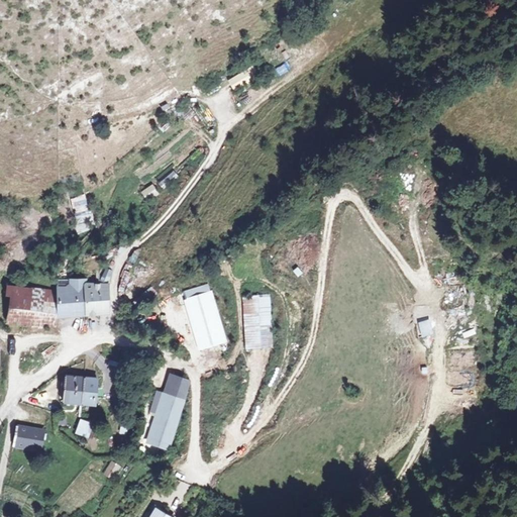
[(157,181),(162,189),(179,179),(175,171),(157,181)]
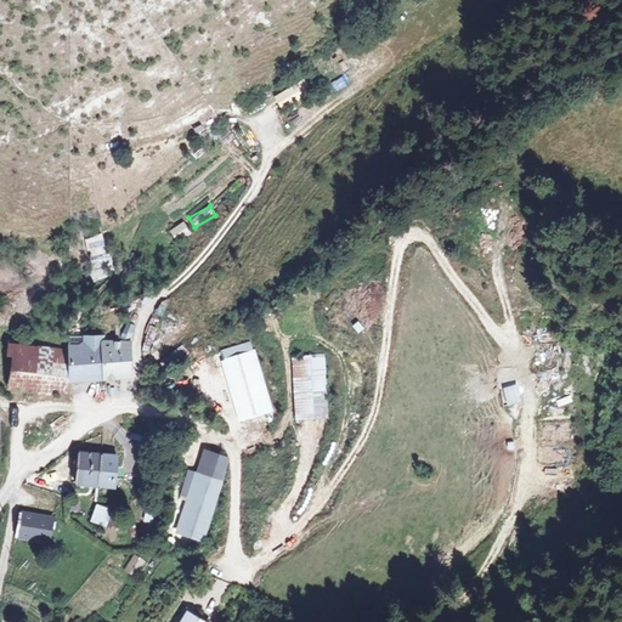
[(185,222),(169,230),(175,241),(191,233),(185,222)]
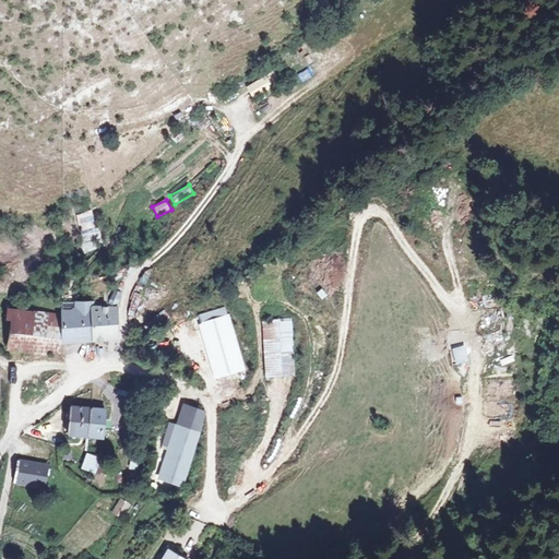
[(76,214),(82,236),(96,233),(91,211),(76,214)]
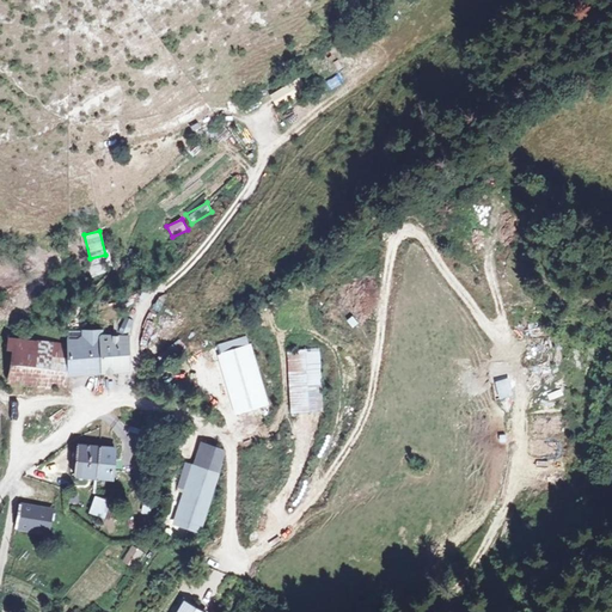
[(40,384),(46,341),(35,341),(36,331),(22,331),(19,349),(25,350),(22,383),(40,384)]
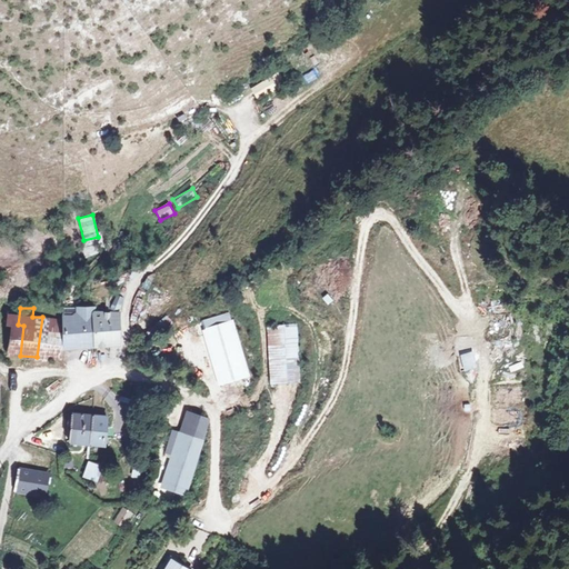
[(76,319),(75,345),(129,345),(130,313),(107,312),(107,310),(90,308),(89,318),(76,317),(76,319)]
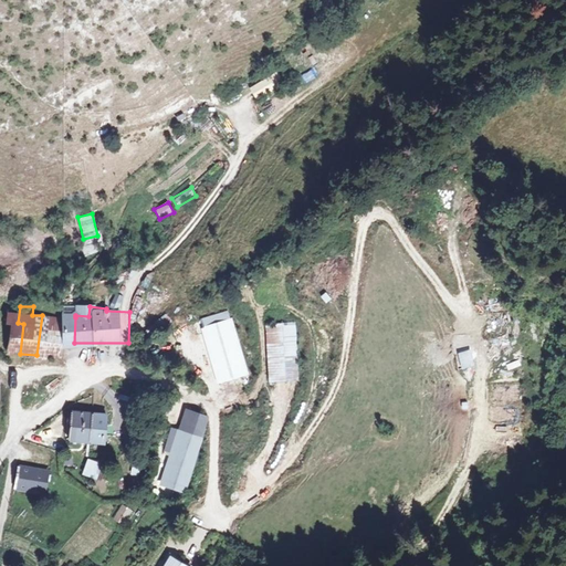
[(226,312),(197,321),(200,328),(228,321),(226,312)]
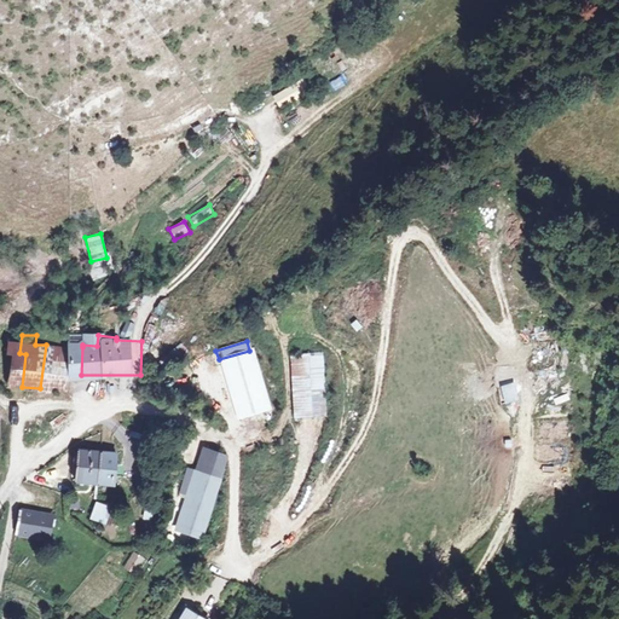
[(81,392),(81,375),(82,347),(46,345),(40,388),(81,392)]
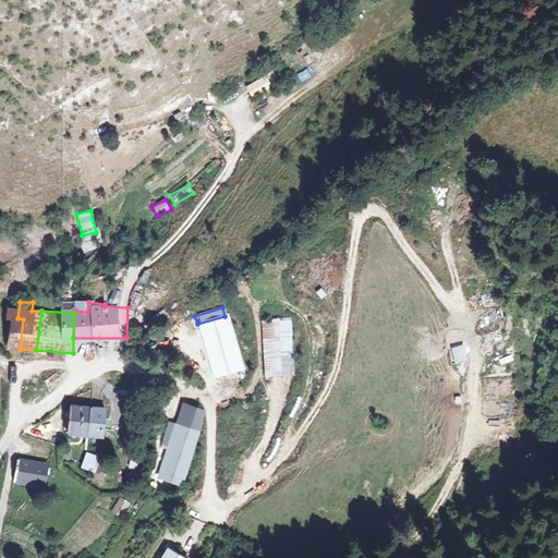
[(225,316),(197,324),(214,376),(241,367),(225,316)]
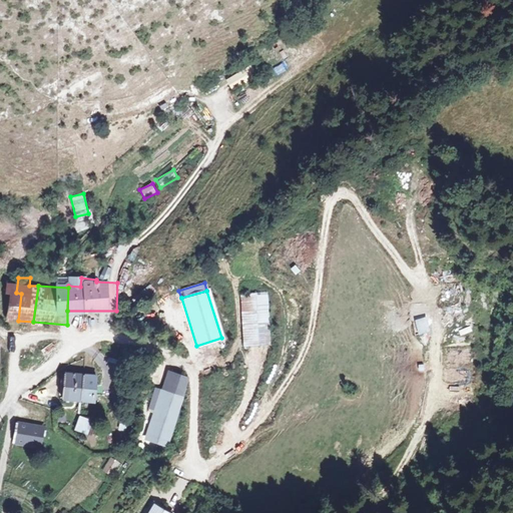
[(264,294),(238,296),(242,345),(268,343),(264,294)]
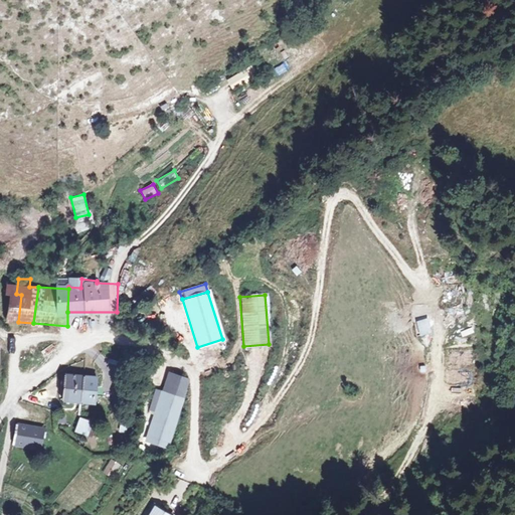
[(418,336),(431,334),(428,318),(416,320),(418,336)]
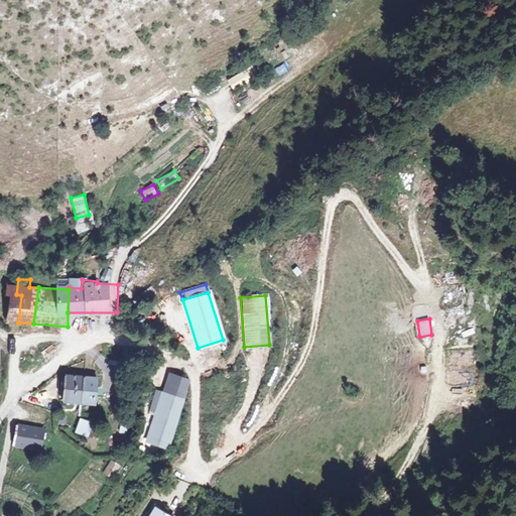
[(464,338),(475,333),(473,328),(461,332),(464,338)]
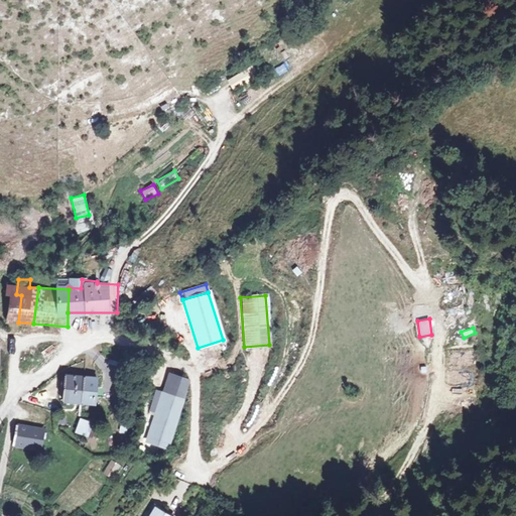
[(83,402),(87,374),(68,372),(62,399),(83,402)]
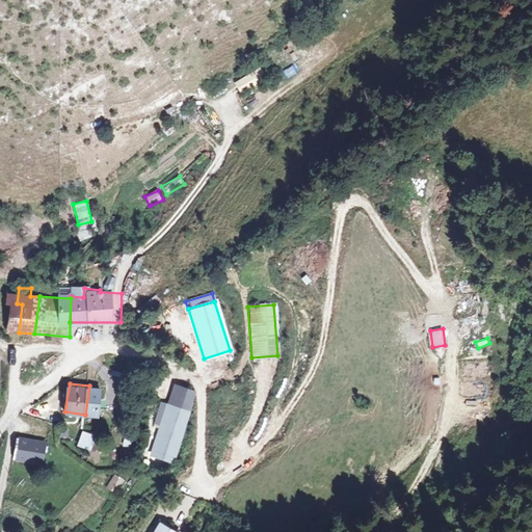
[(103,388),(89,386),(85,415),(98,416),(103,388)]
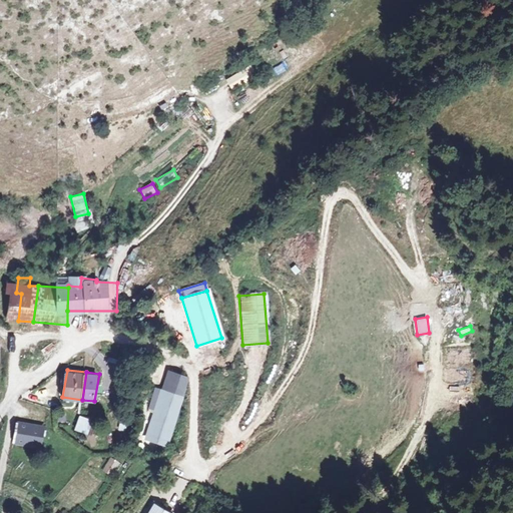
[(181,398),(161,392),(146,440),(166,446),(181,398)]
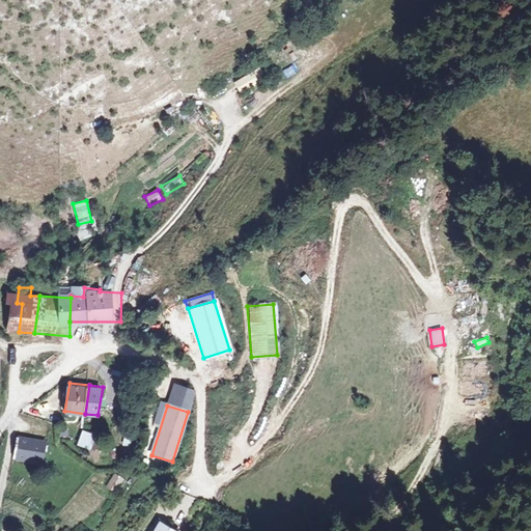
[(83,451),(96,453),(100,435),(87,432),(83,451)]
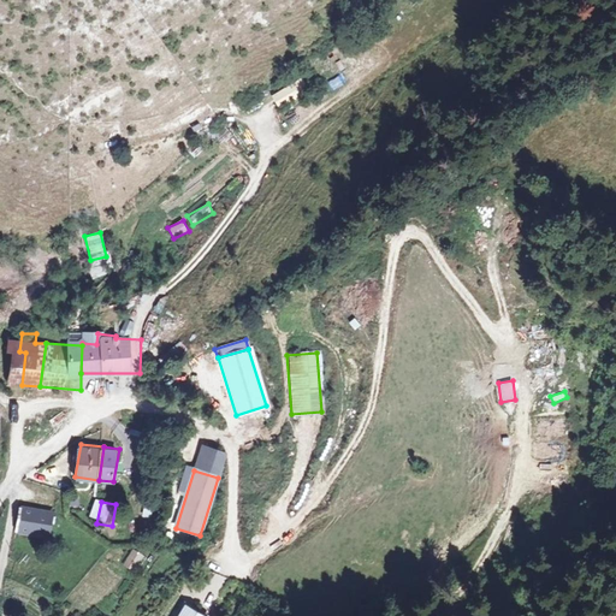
[(52,511),(18,505),(15,531),(48,535),(52,511)]
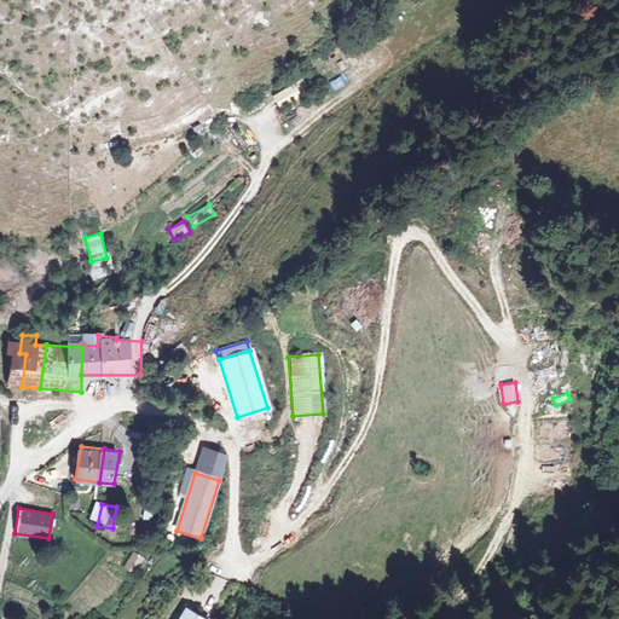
[(143,520),(152,521),(154,512),(144,510),(143,520)]
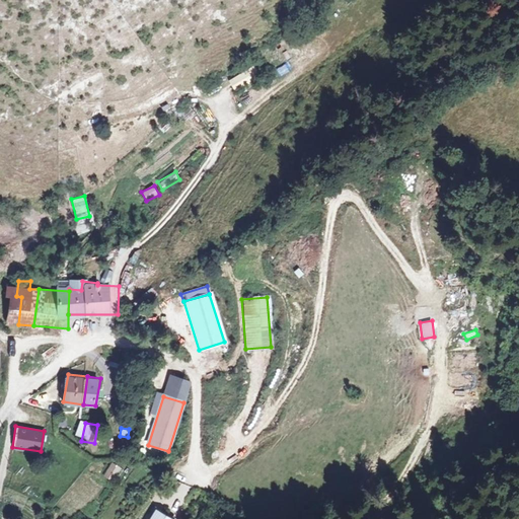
[(113,462),(103,475),(113,483),(122,469),(113,462)]
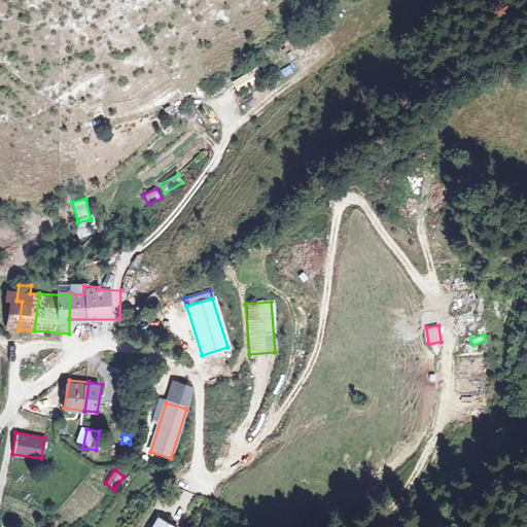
[(171,526),(156,514),(144,526),(171,526)]
